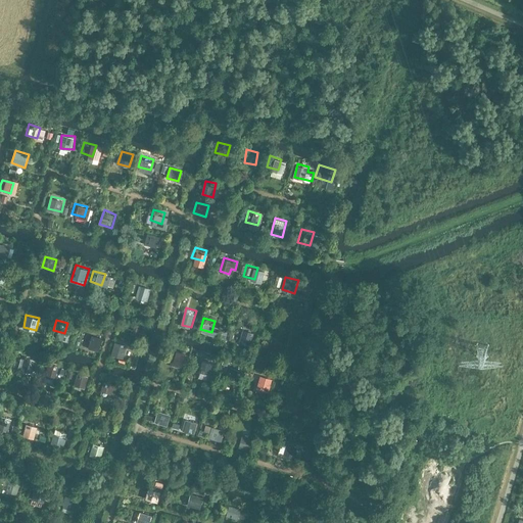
[(254,332),(242,329),(239,342),(251,345),(254,332)]
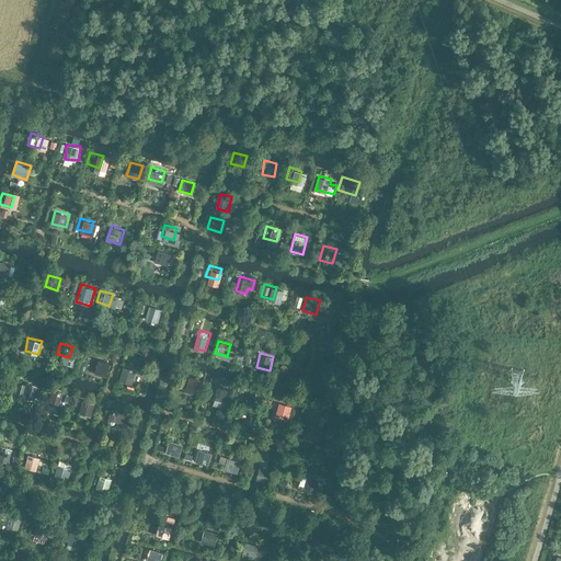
[(249,364),(251,357),(240,355),(238,361),(249,364)]
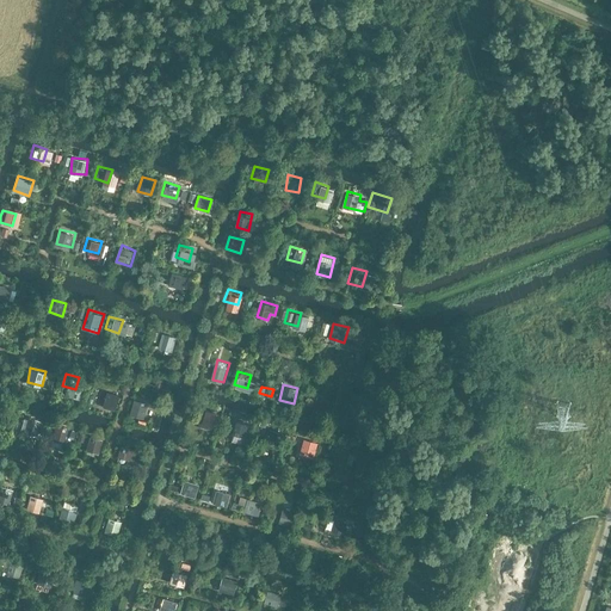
[(107,390),(104,406),(118,408),(122,393),(107,390)]
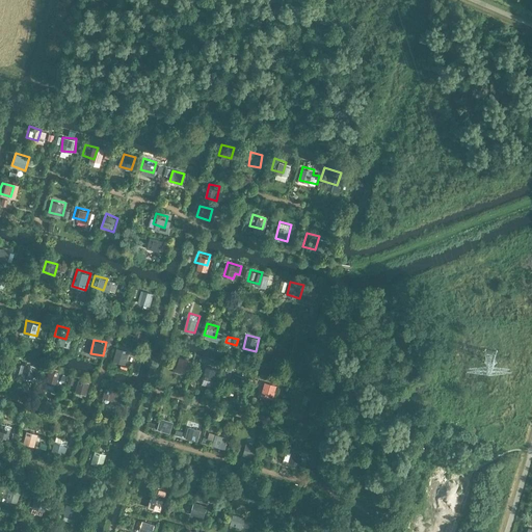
[(287,358),(290,345),(276,341),(273,354),(287,358)]
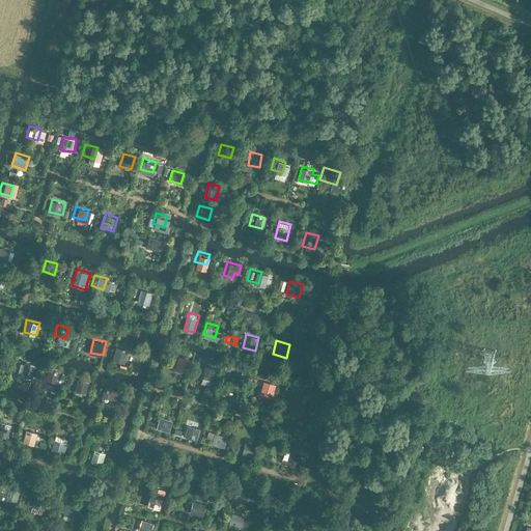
[(117,347),(113,360),(126,364),(130,351),(117,347)]
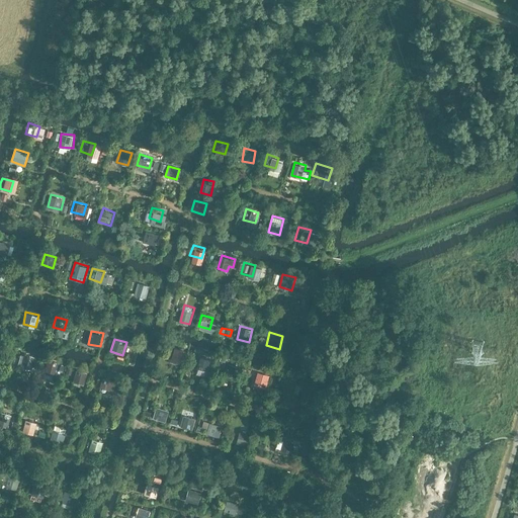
[(24,363),(27,352),(16,349),(13,359),(24,363)]
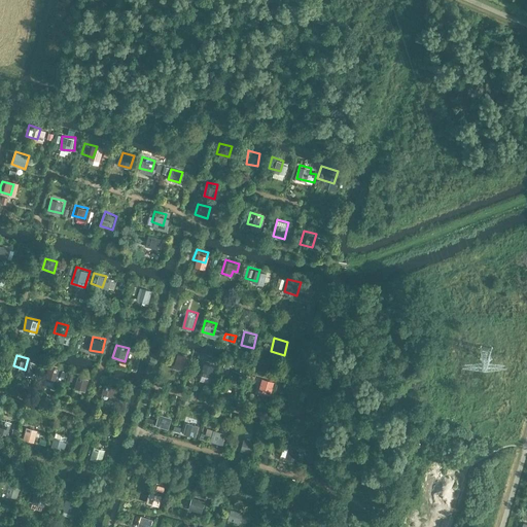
[(181,372),(184,360),(173,357),(170,367),(181,372)]
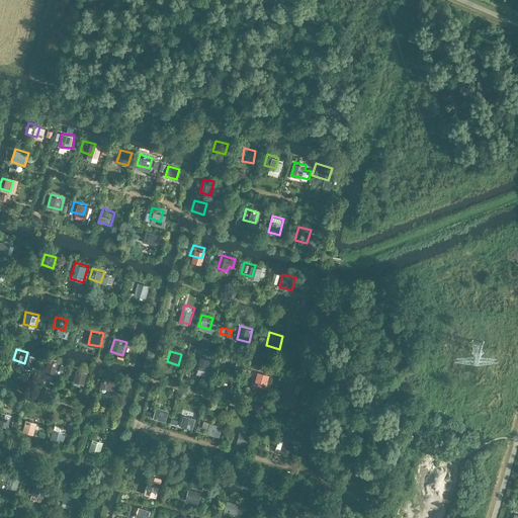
[(208,374),(209,356),(199,356),(198,374),(208,374)]
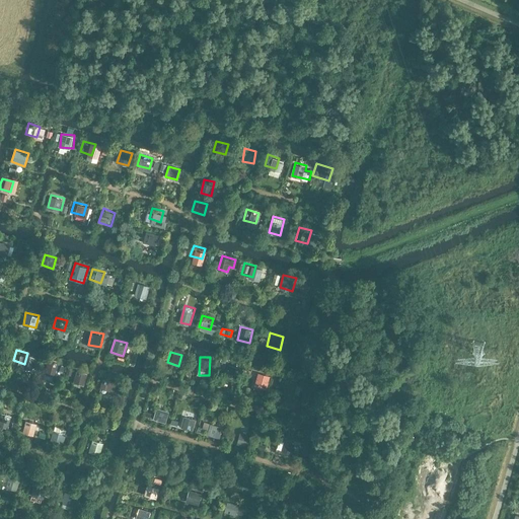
[(48,374),(58,374),(58,362),(48,362),(48,374)]
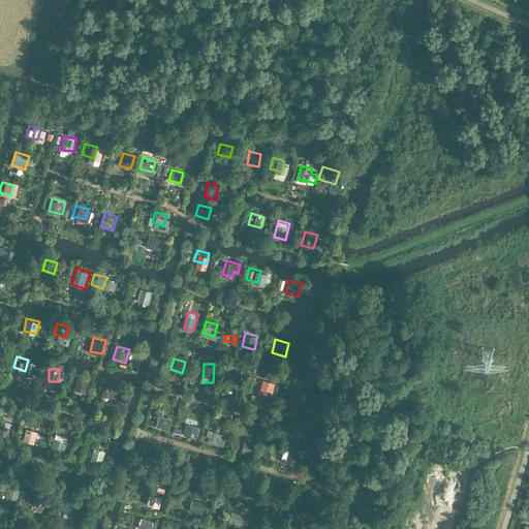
[(237,385),(240,375),(228,371),(224,382),(237,385)]
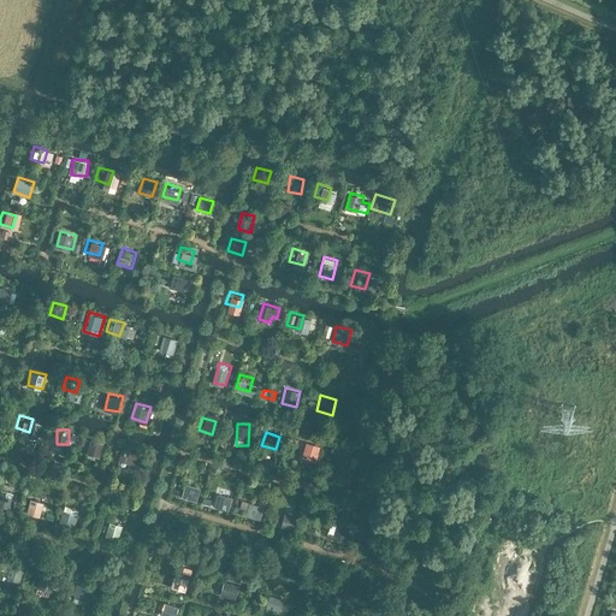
[(89,448),(92,438),(82,436),(80,446),(89,448)]
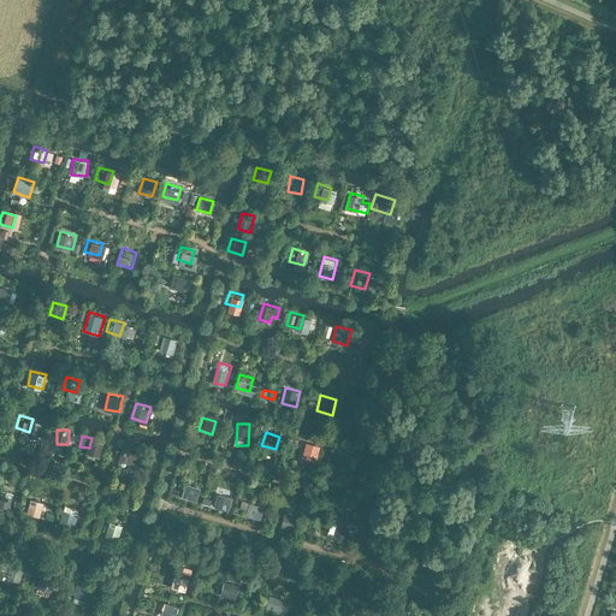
[(93,438),(89,452),(101,456),(105,442),(93,438)]
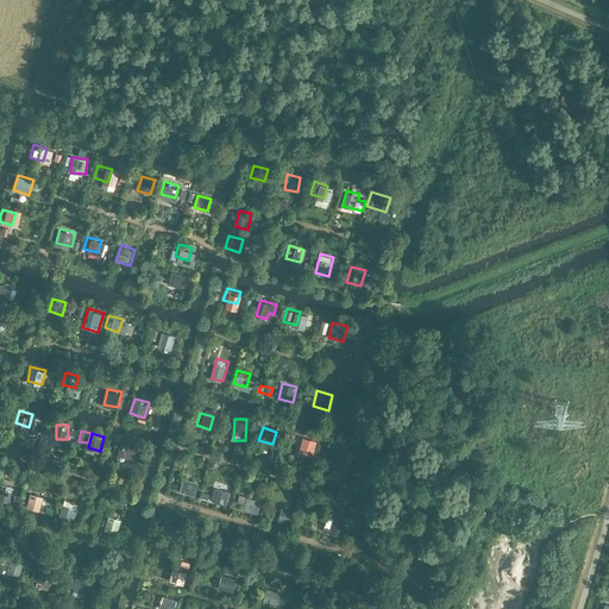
[(314,456),(318,440),(303,435),(299,452),(314,456)]
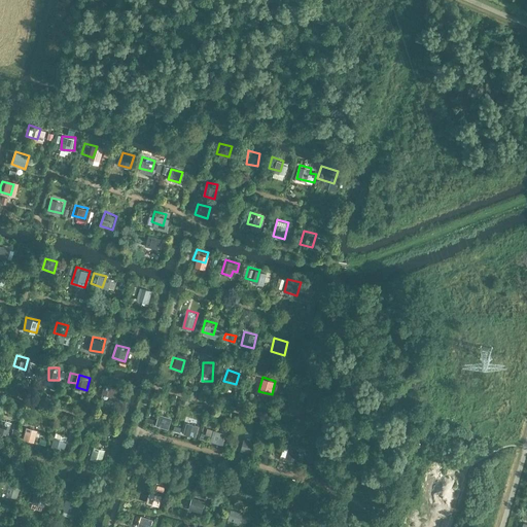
[(117,396),(119,386),(105,383),(103,394),(117,396)]
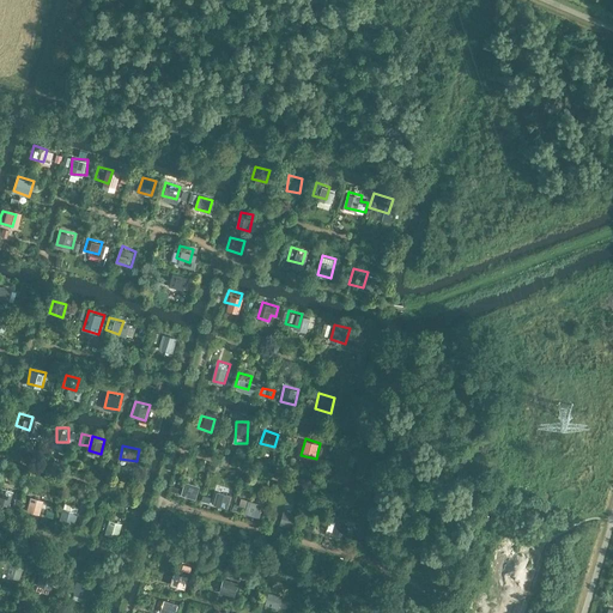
[(356,471),(359,457),(346,454),(343,466),(356,471)]
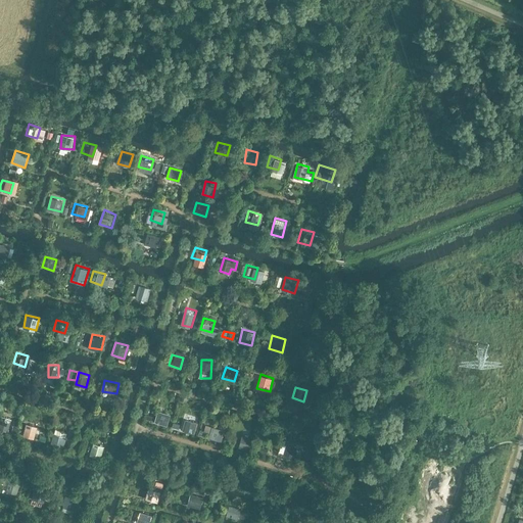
[(155,422),(169,426),(172,414),(158,410),(155,422)]
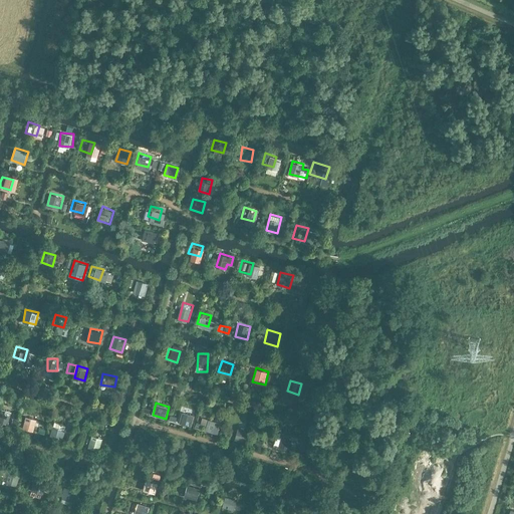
[(182,417),(185,407),(174,403),(170,414),(182,417)]
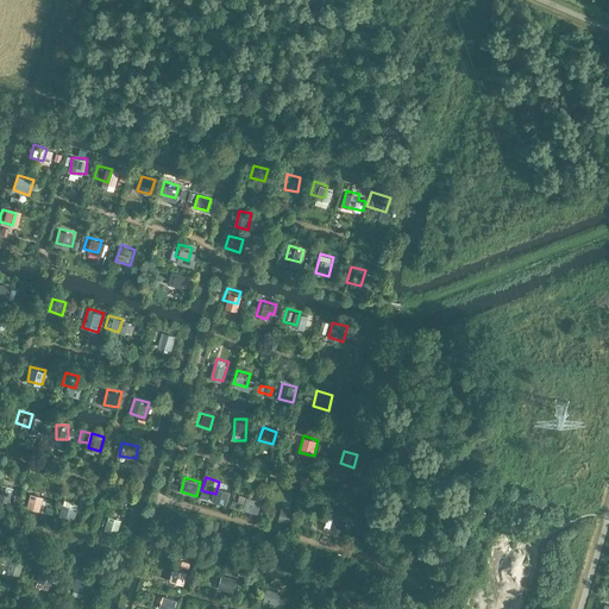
[(343,482),(338,496),(352,501),(357,485),(343,482)]
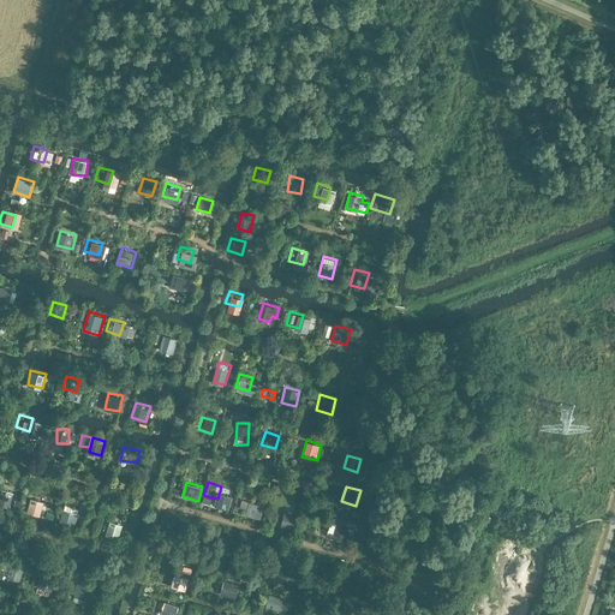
[(52,513),(55,500),(42,496),(39,508),(52,513)]
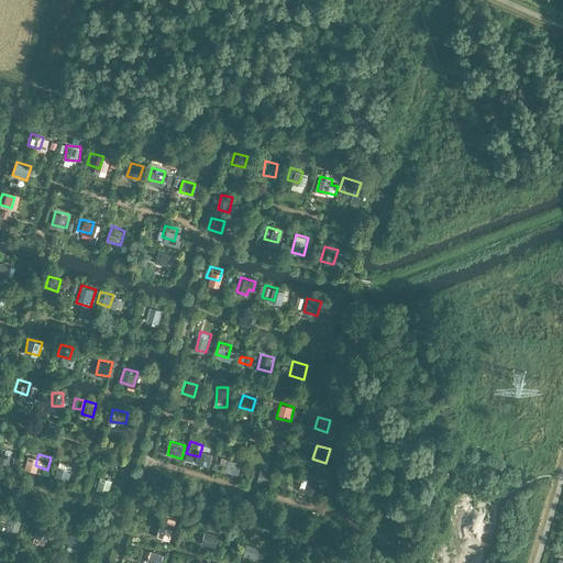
[(217,468),(240,475),(243,462),(221,455),(217,468)]
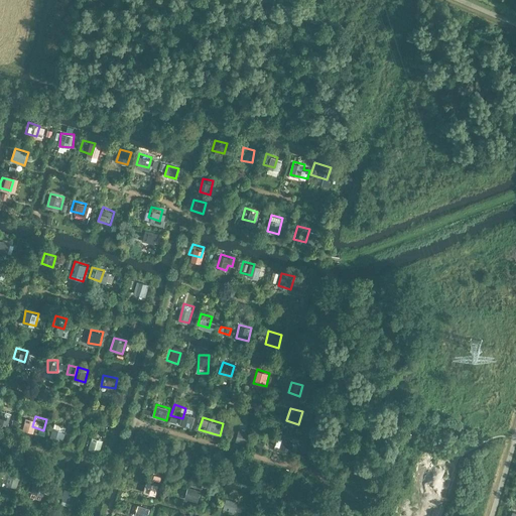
[(63,441),(68,426),(54,422),(50,437),(63,441)]
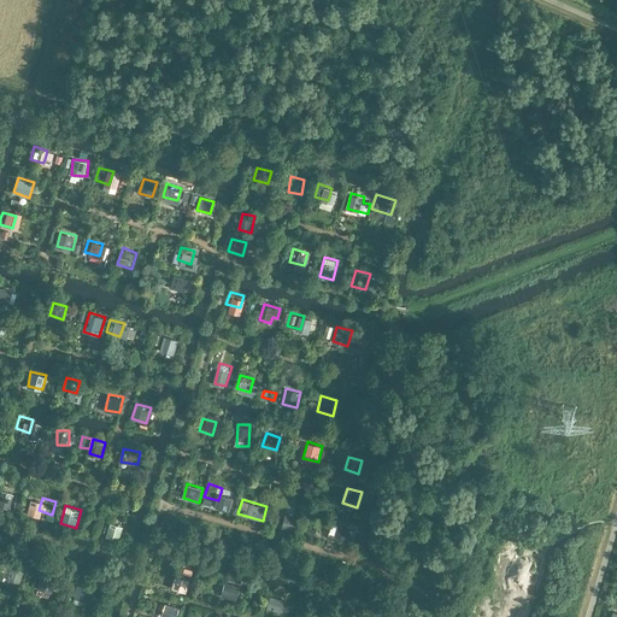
[(294,523),(298,510),(285,506),(280,518),(294,523)]
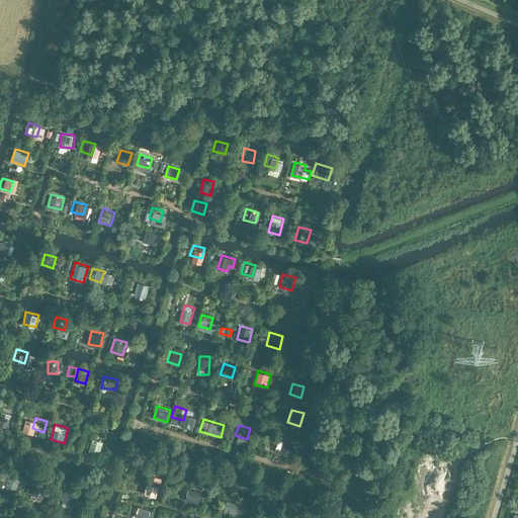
[(286,447),(289,437),(277,433),(274,444),(286,447)]
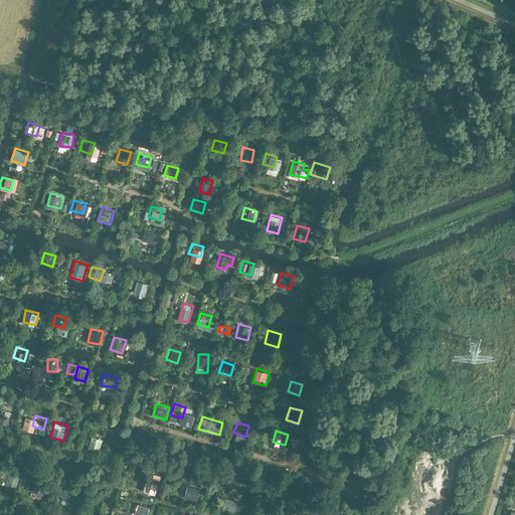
[(101,451),(104,439),(93,436),(90,448),(101,451)]
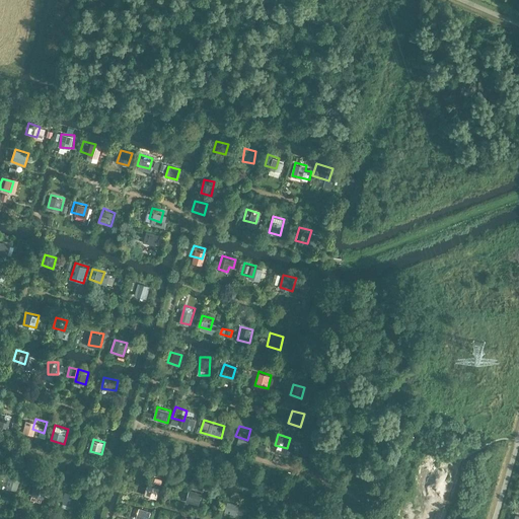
[(154,488),(157,477),(145,473),(142,485),(154,488)]
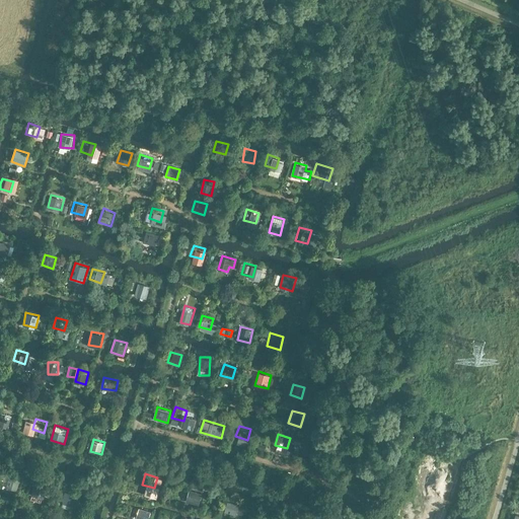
[(32,496),(45,498),(47,486),(34,485),(32,496)]
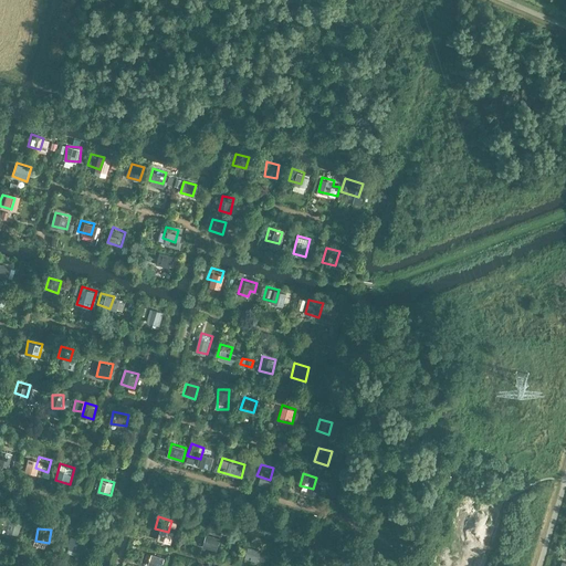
[(249,536),(237,533),(233,544),(245,548),(249,536)]
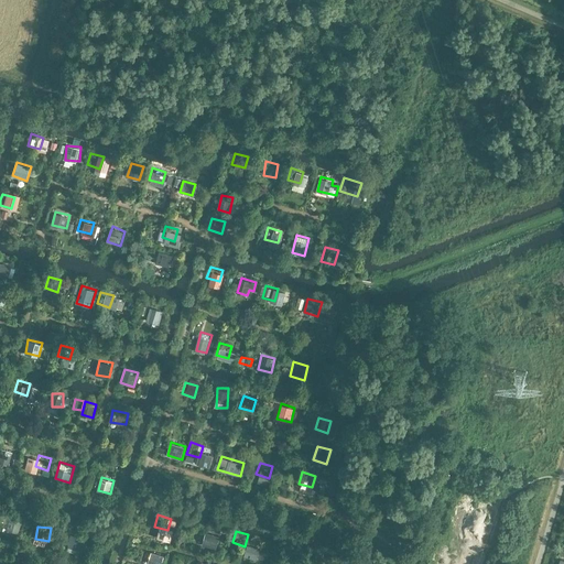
[(71,534),(66,551),(79,554),(84,538),(71,534)]
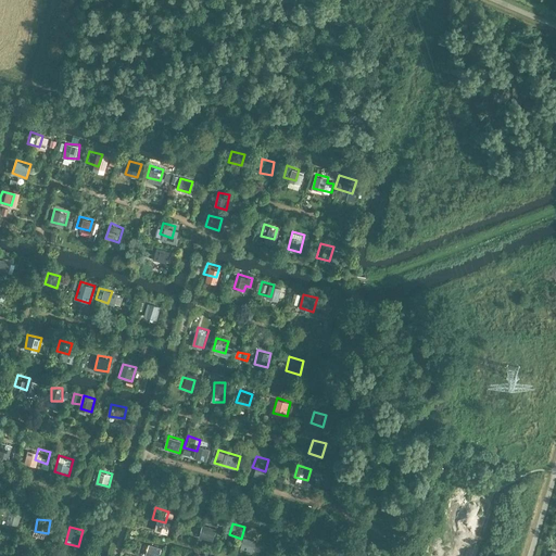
[(254,552),(257,539),(244,535),(241,548),(254,552)]
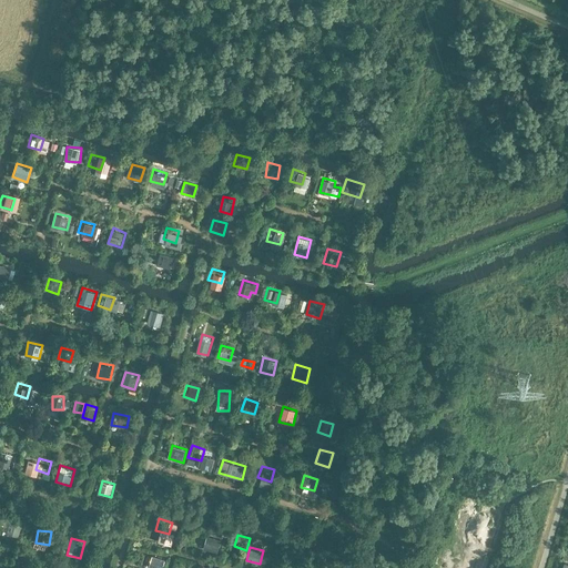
[(149,566),(155,567),(163,567),(166,559),(153,555),(149,566)]
